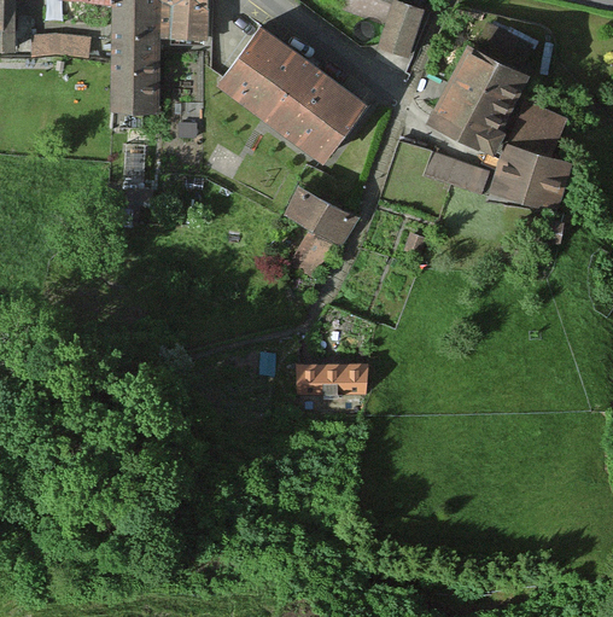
[(69,0),(94,7),(95,0),(0,0),(0,52),(15,53),(13,0),(69,0)]
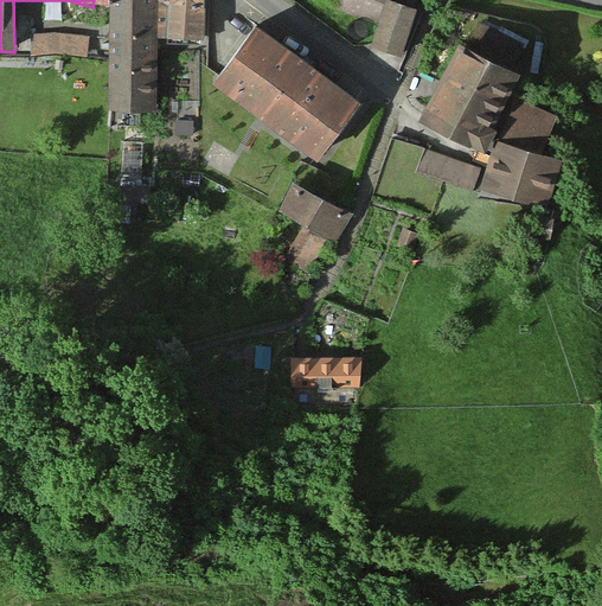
[(153,112),(155,38),(202,39),(203,0),(110,0),(107,110),(153,112)]
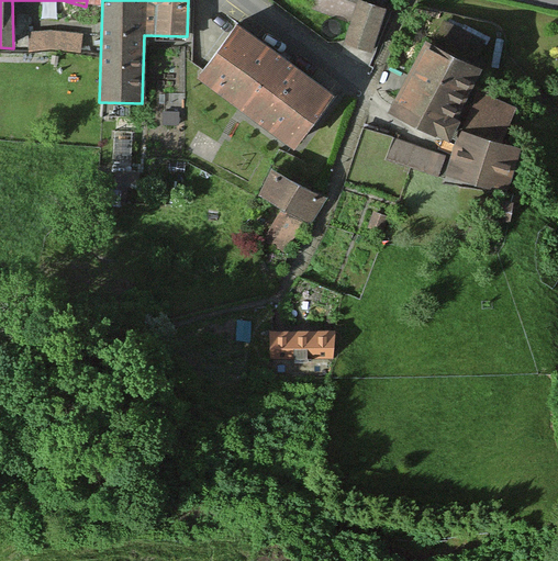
[(390,1),(388,0),(315,0),(311,13),(350,27),(345,42),(371,52),(390,1)]
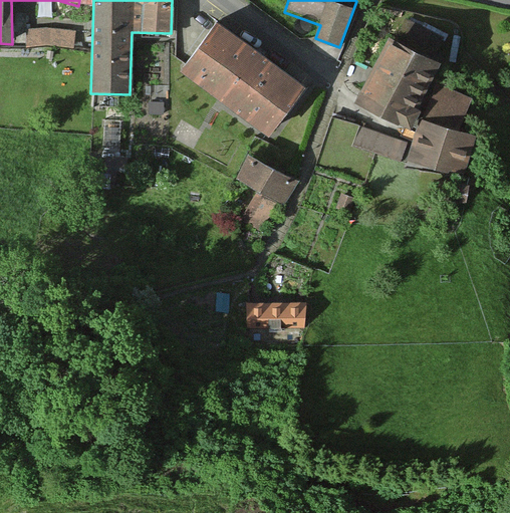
[(261,54),(220,25),(184,74),(270,138),(307,87),(261,54)]
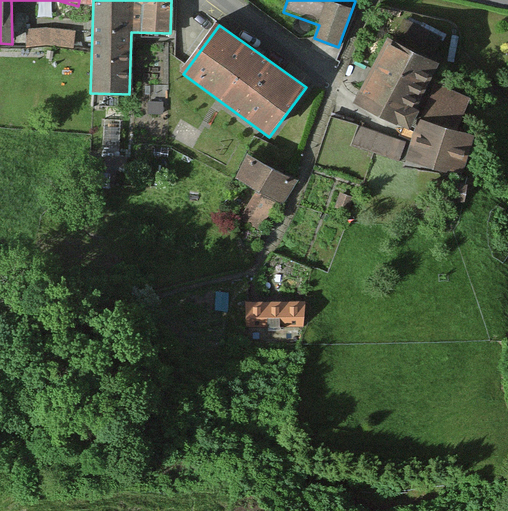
[(406,156),(460,180),(480,137),(461,128),(474,100),(437,84),(447,62),(395,38),(382,66),(364,106),(417,130),(411,143),(406,156)]
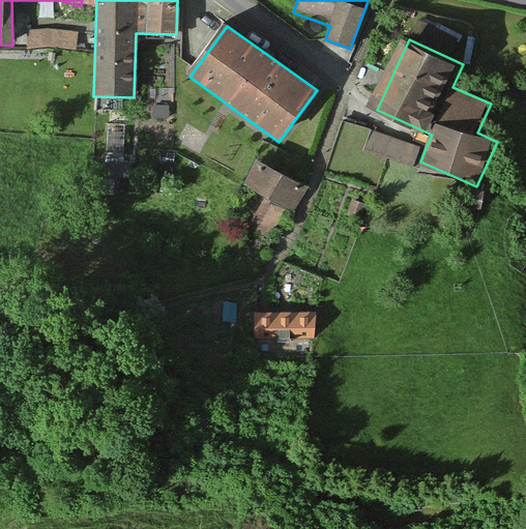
[(416,144),(367,127),(359,149),(409,166),(416,144)]
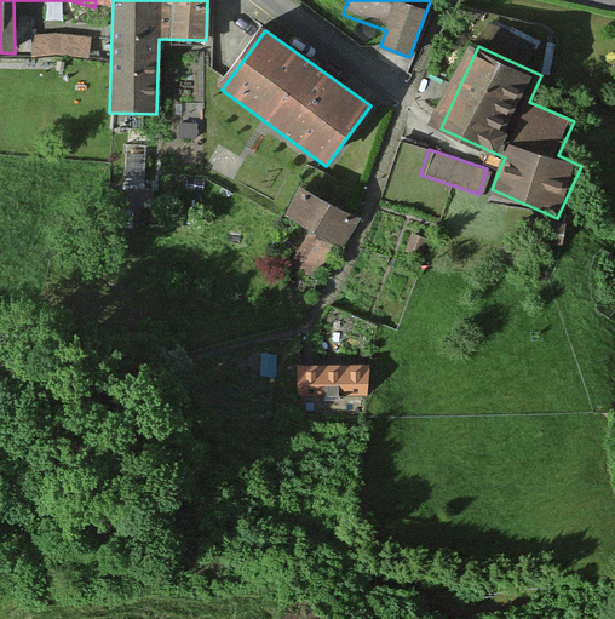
[(354,217),(300,189),(283,221),(337,248),(345,233),(354,217)]
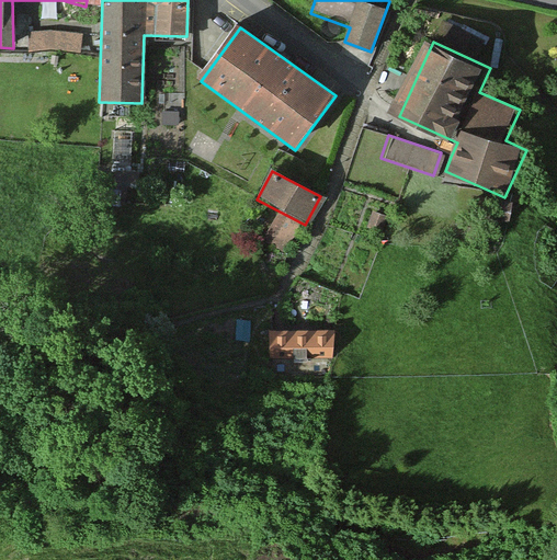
[(285,332),(260,331),(259,356),(322,358),(324,334),(285,332)]
